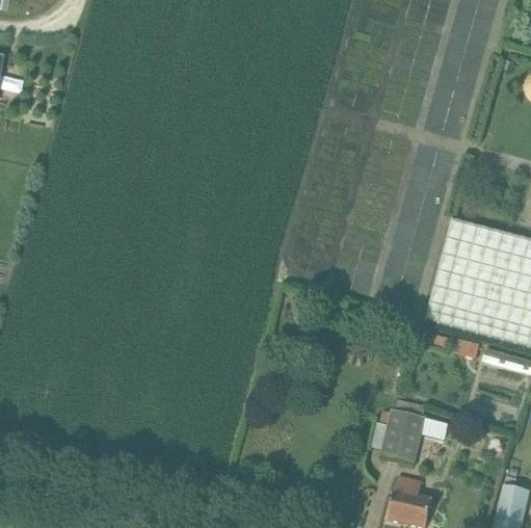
[(503,57),(500,66),(506,68),(509,59),(503,57)]
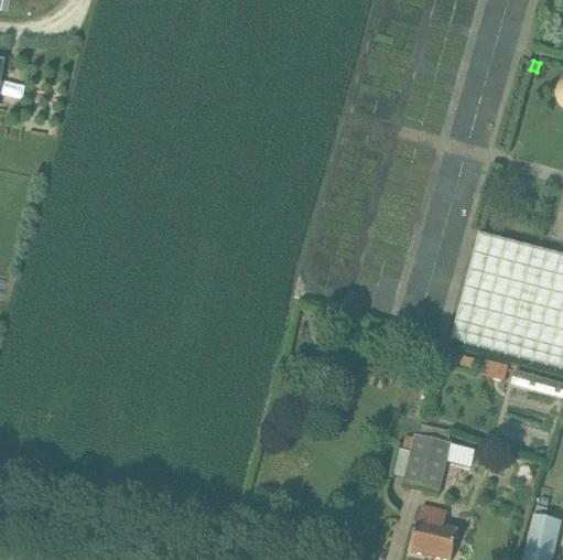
[(562,251),(478,230),(450,338),(562,368),(562,251)]
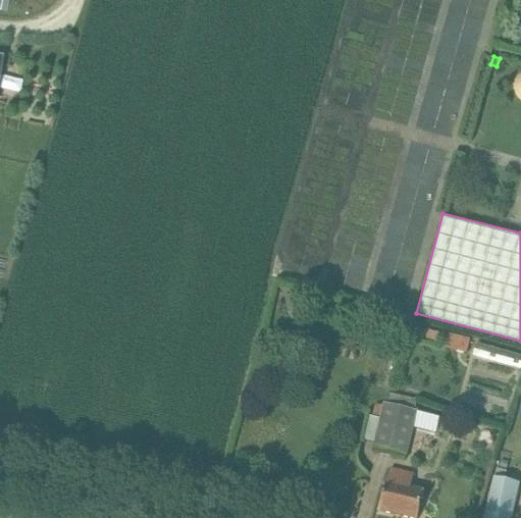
[(470,335),(449,330),(445,346),(466,351),(470,335)]
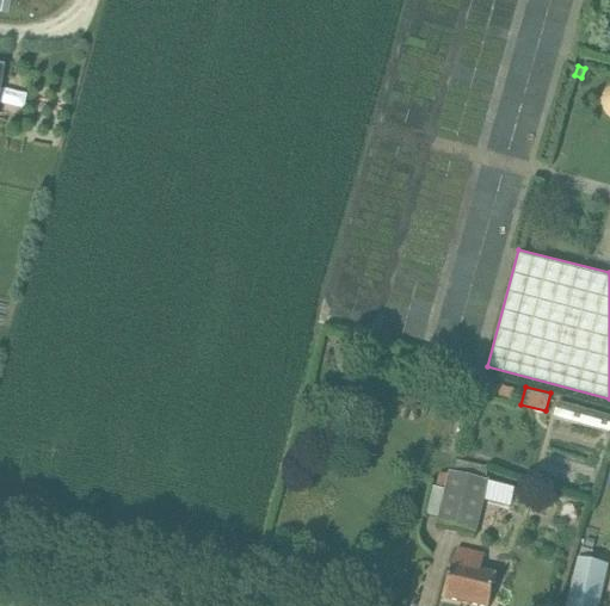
[(450,469),(437,524),(475,533),(482,498),(510,504),(515,483),(487,477),(450,469)]
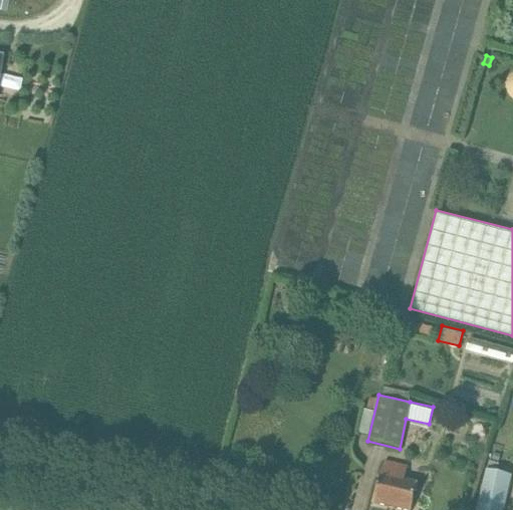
[(373,500),(411,508),(418,480),(404,477),(407,464),(383,459),(373,500)]
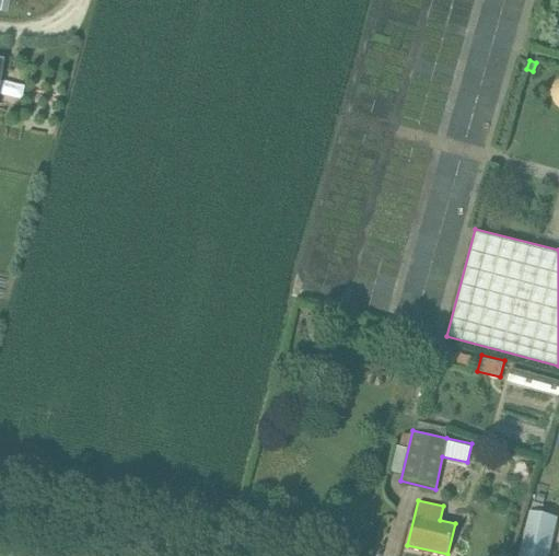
[(525,517),(515,555),(545,555),(555,523),(554,523),(525,517)]
